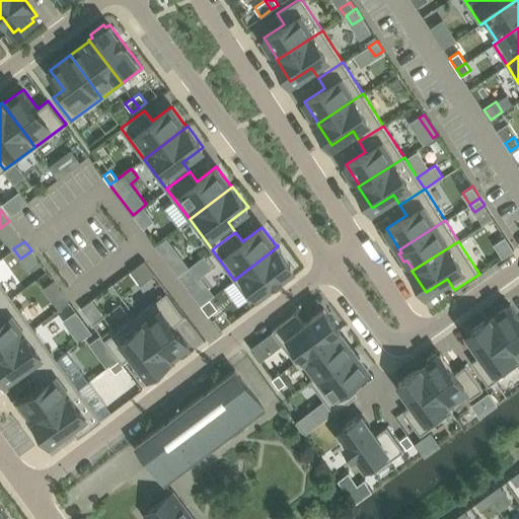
[(278,246),(234,280),(249,300),(293,267),(278,246)]
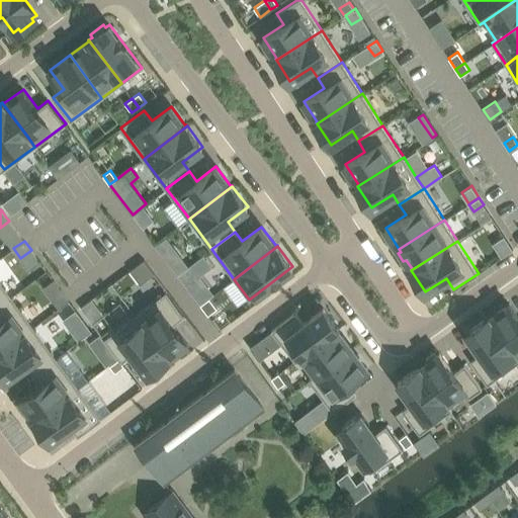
[(180,255),(169,263),(177,273),(188,265),(180,255)]
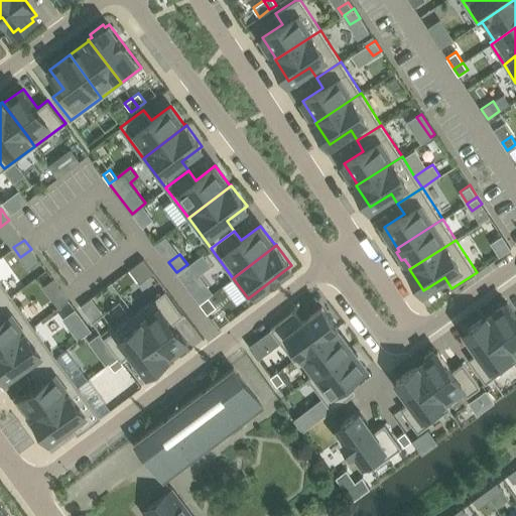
[(0,278),(0,305),(13,296),(0,278)]
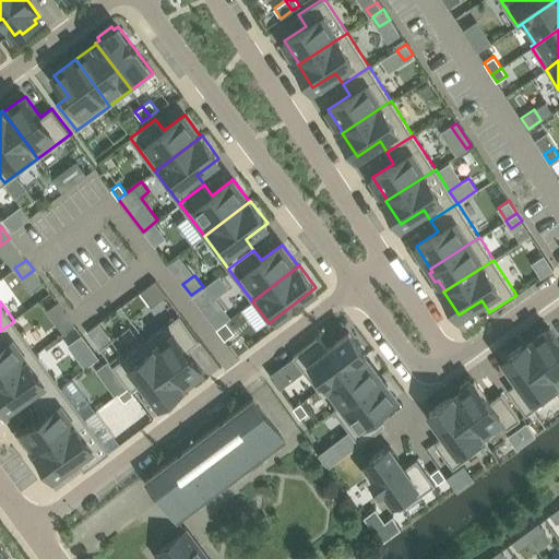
[(179,314),(145,341),(180,388),(182,385),(181,384),(203,369),(187,348),(199,340),(179,314)]
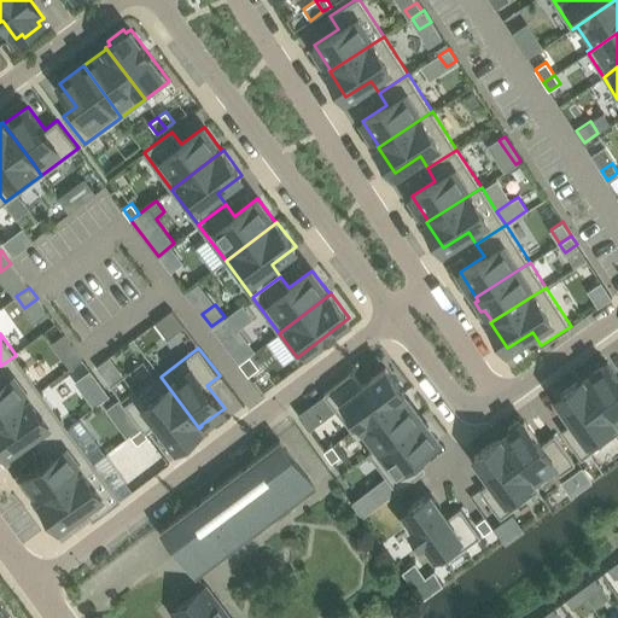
[(76,350),(64,359),(70,368),(82,359),(76,350)]
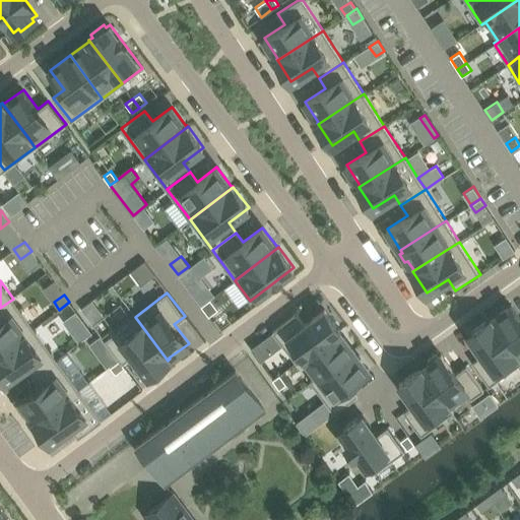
[(0,354),(36,329),(13,299),(0,308),(0,354)]
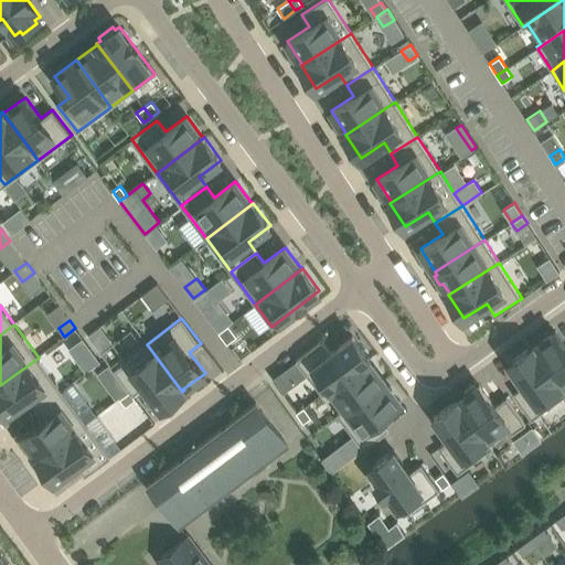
[(228,324),(219,332),(227,343),(237,336),(228,324)]
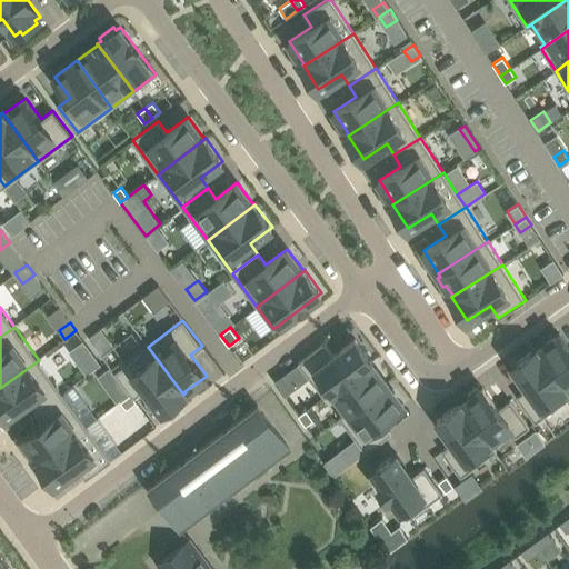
[(102,328),(89,337),(100,352),(113,342),(102,328)]
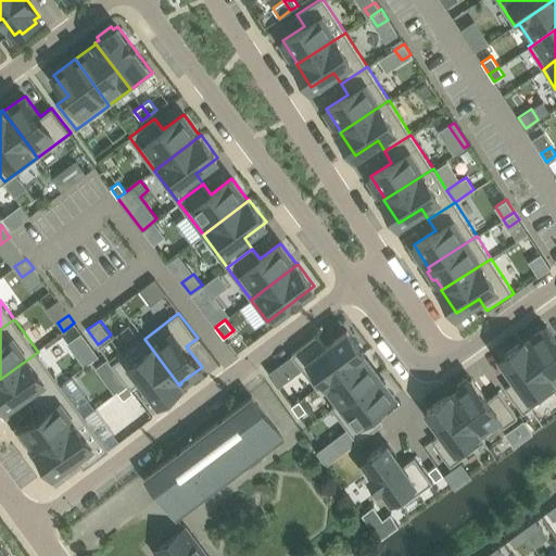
[(525,339),(523,340),(555,386),(555,383),(552,378),(555,375),(555,338),(546,325),(525,340),(525,339)]
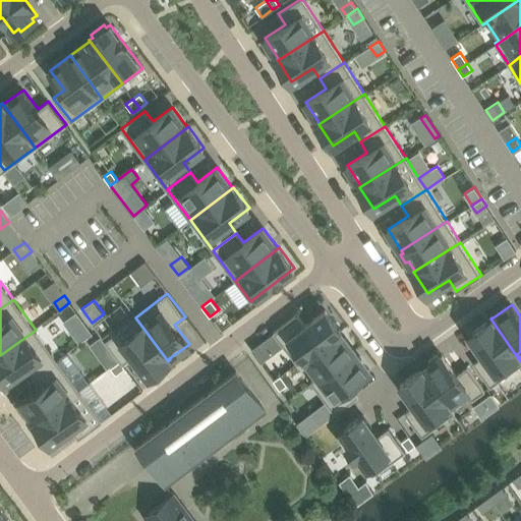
[(297,313),(274,332),(296,362),(341,330),(326,309),(305,325),(297,313)]
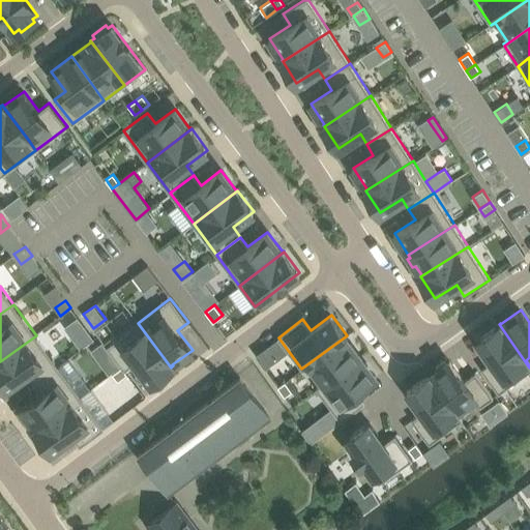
[(138,323),(107,346),(113,354),(121,364),(121,366),(124,370),(136,361),(151,382),(171,367),(138,323)]
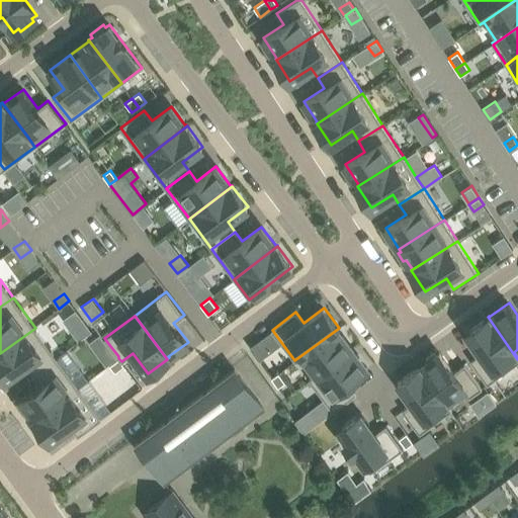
[(517,359),(488,317),(466,332),(482,352),(470,360),(488,383),(517,361),(517,359)]
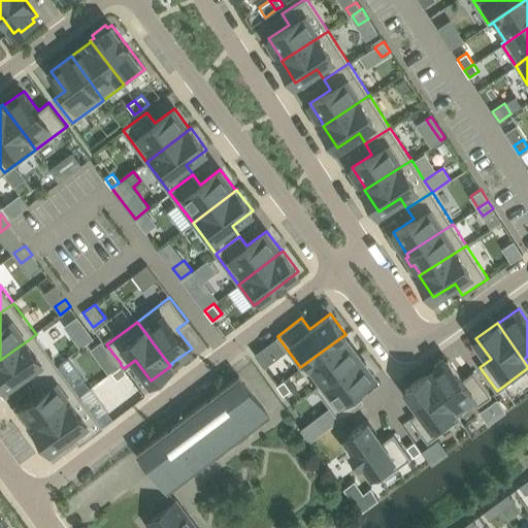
[(36,334),(0,360),(0,378),(5,387),(10,384),(26,371),(34,383),(59,365),(36,334)]
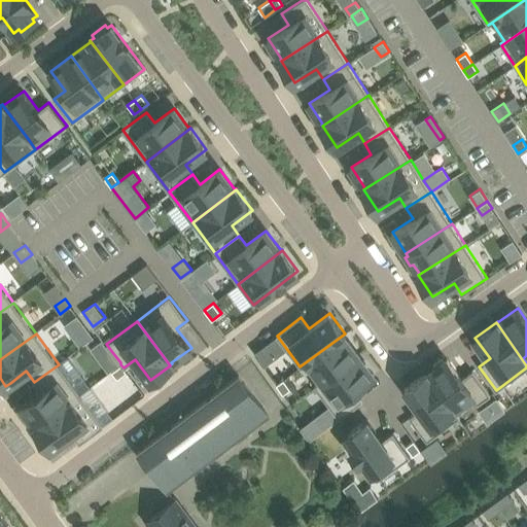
[(345,334),(300,366),(301,369),(305,365),(318,383),(314,386),(315,386),(358,354),(345,336),(346,335),(345,334)]
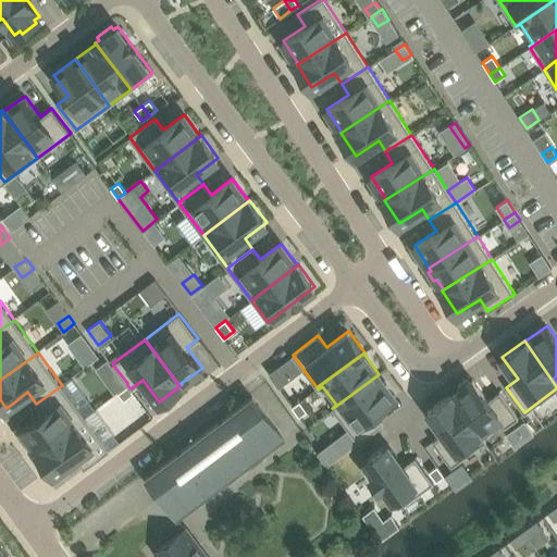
[(119,372),(107,382),(114,393),(127,383),(119,372)]
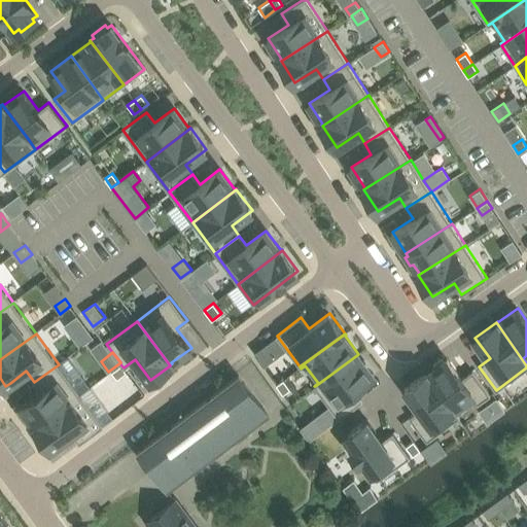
[(358,354),(315,386),(339,418),(363,400),(355,389),(375,375),(358,354)]
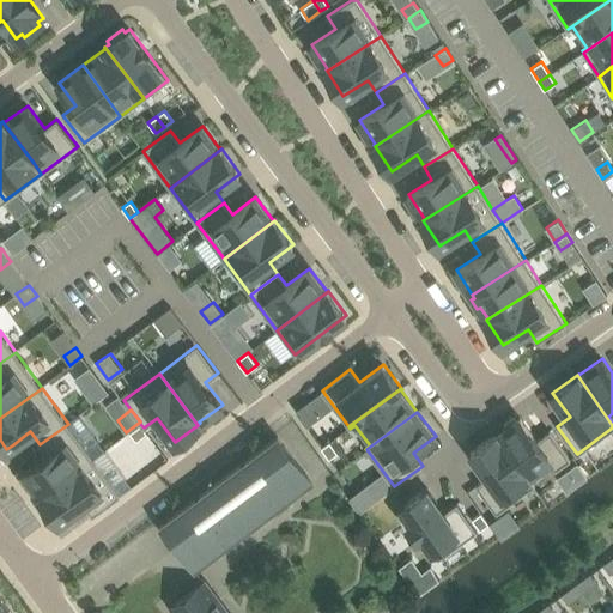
[(496,432),(495,434),(533,486),(535,485),(532,480),(552,466),(556,469),(570,459),(550,430),(538,439),(521,417),(516,419),(514,417),(505,424),(508,426),(497,434),(496,432)]
